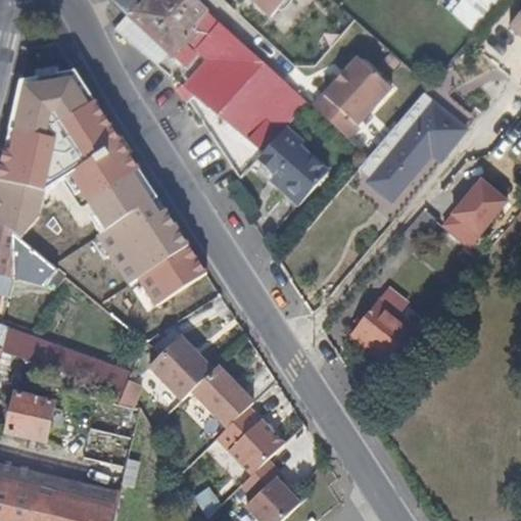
[(189,27),(196,19),(205,9),(195,0),(110,0),(109,1),(112,3),(124,13),(146,34),(172,56),(193,32),(189,27)]
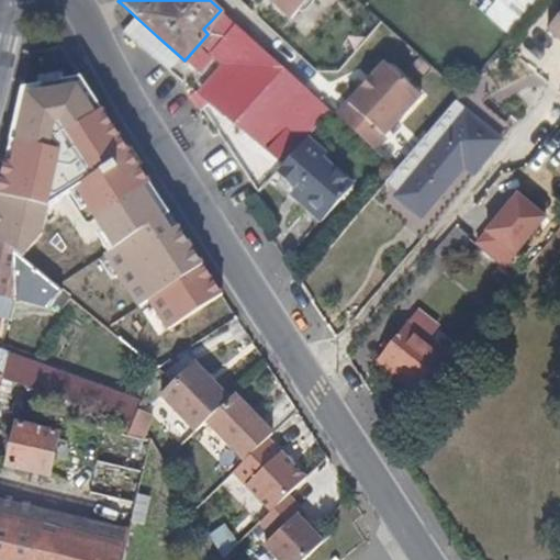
[(267,0),(287,19),(303,0),(267,0)]
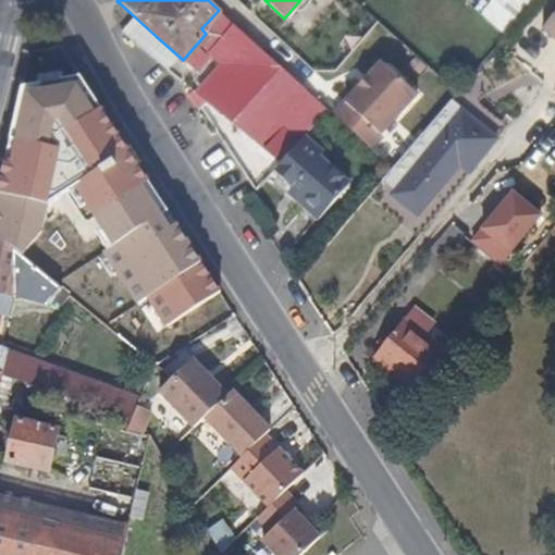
[(498,32),(527,0),(480,0),(473,8),(498,32)]
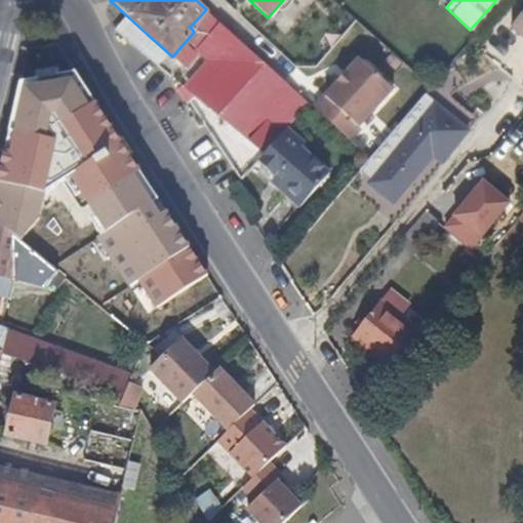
[(209,31),(218,21),(206,9),(197,19),(209,31)]
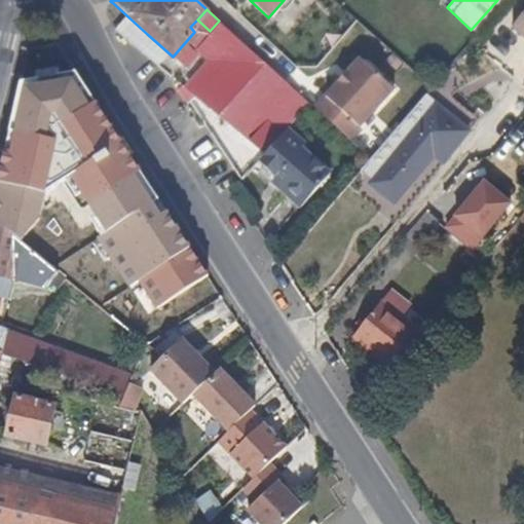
[(246,44),(219,21),(210,31),(206,35),(222,50),(231,42),(240,50),(246,44)]
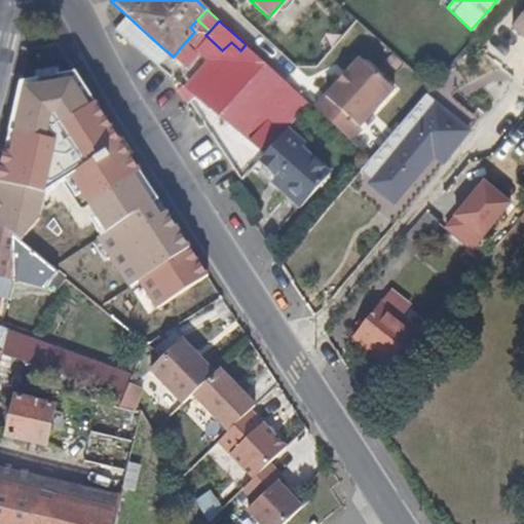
[(53,77),(67,71),(58,51),(44,58),(53,77)]
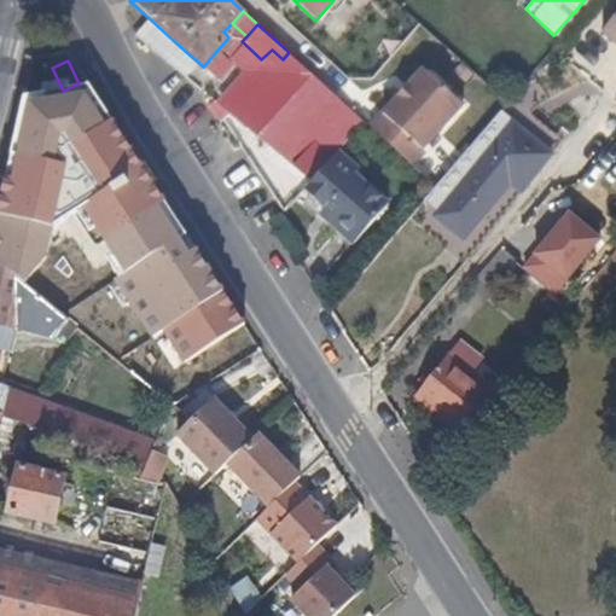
[(434,131),(460,99),(430,74),(426,70),(422,70),(418,70),(413,73),(411,76),(405,82),(408,85),(397,99),(394,96),(367,125),(385,140),(408,161),(434,131)]
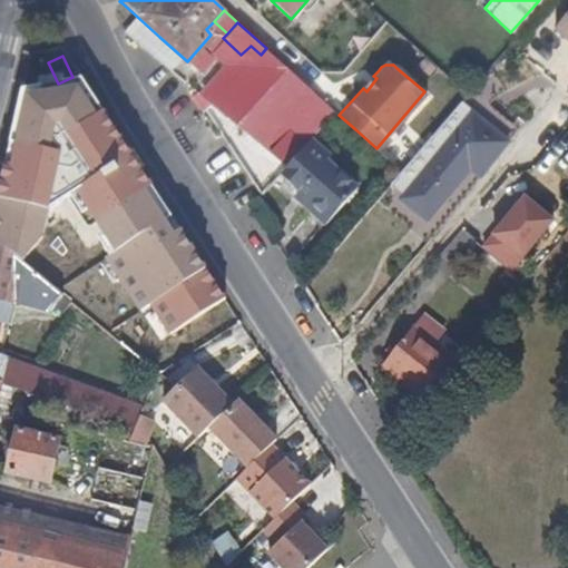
[(287,131),(320,97),(301,81),(285,67),(268,84),(264,80),(257,74),(253,69),(250,69),(246,70),(243,71),(240,75),(236,79),(234,84),(232,89),(232,94),(247,107),(234,121),(268,152),(274,145),(287,131)]
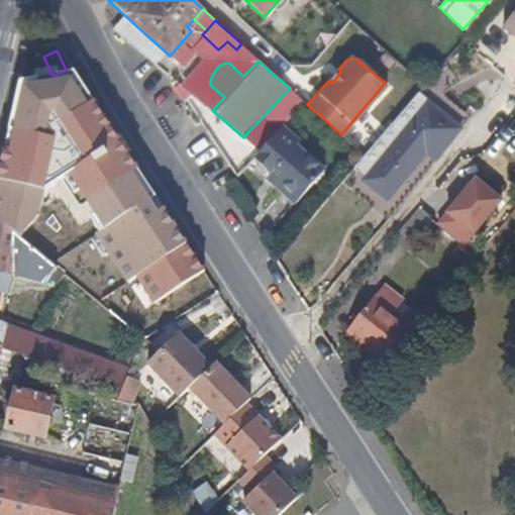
[(332,83),(341,71),(338,69),(329,80),(332,83)]
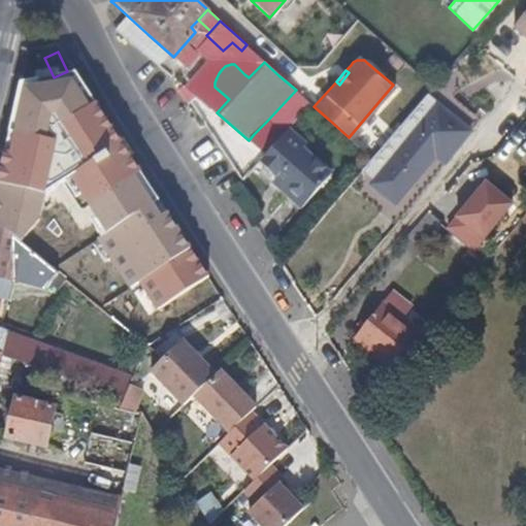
[(387,164),(419,128),(449,93),(439,85),(436,87),(420,105),(371,157),(350,181),(362,193),(387,164)]
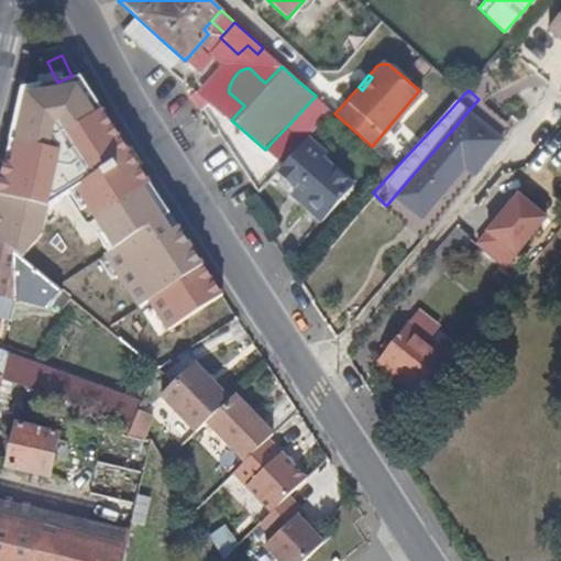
[(462,191),(498,151),(516,132),(501,119),(486,107),(479,99),(447,136),(413,175),(386,206),(422,237),(462,191)]
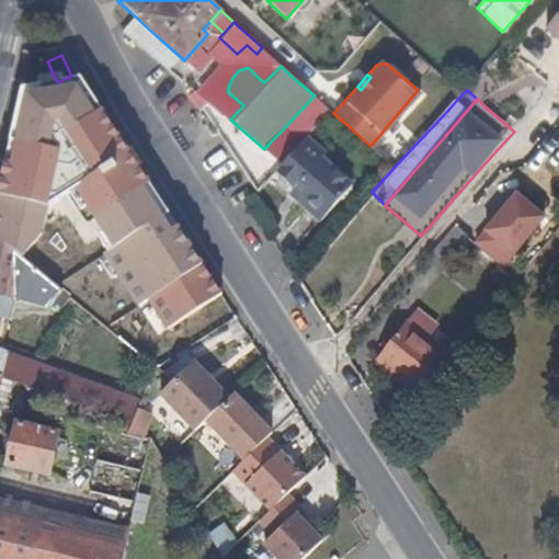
[(43,170),(54,181),(63,172),(66,177),(97,146),(80,129),(93,116),(81,104),(56,129),(70,143),(43,170)]
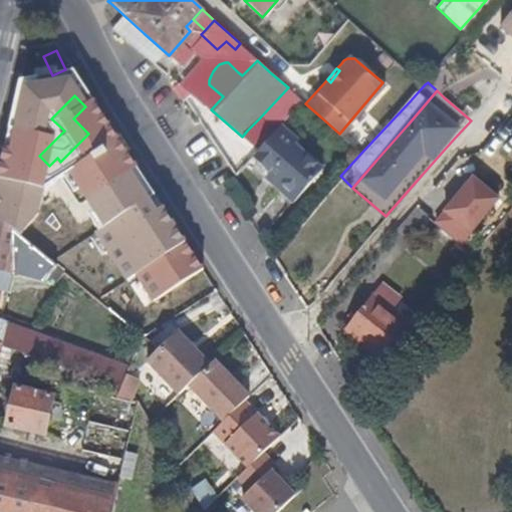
[(255,147),(271,129),(259,118),(247,131),(242,137),(255,147)]
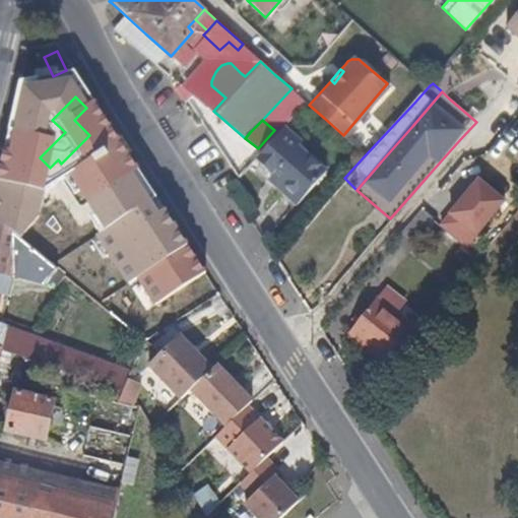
[(304,191),(324,170),(305,152),(296,144),(299,139),(286,130),(284,128),(283,125),(280,124),(274,130),(258,148),(251,156),(269,172),(276,179),(271,186),(277,192),(292,204),(304,191)]
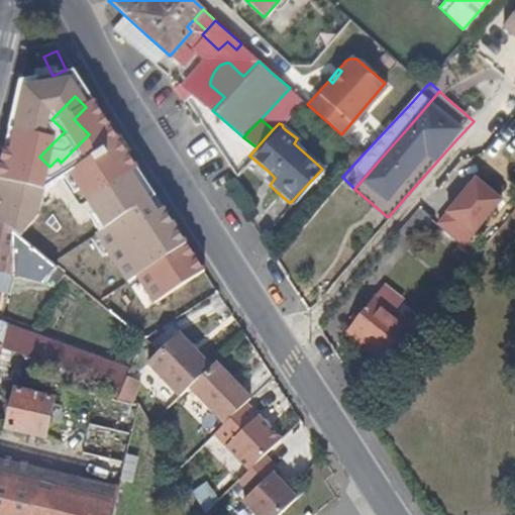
[(127,204),(142,185),(146,179),(137,171),(119,156),(109,148),(107,150),(103,156),(101,158),(118,173),(124,179),(125,181),(125,182),(122,184),(119,188),(116,192),(117,196),(127,204)]
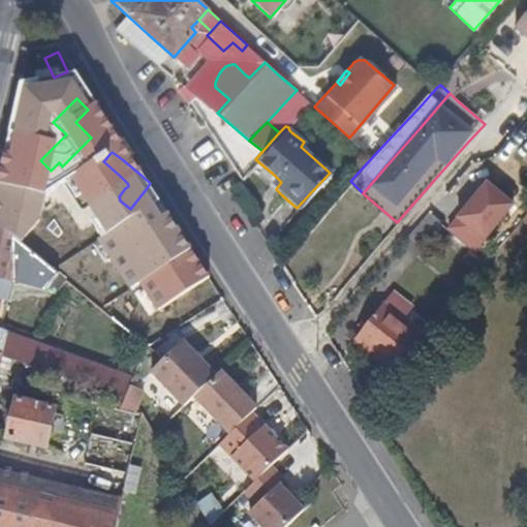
[(122,192),(125,188),(128,186),(128,185),(127,183),(121,177),(103,161),(100,160),(90,174),(86,173),(71,190),(62,200),(70,207),(96,228),(120,200),(119,196),(122,192)]
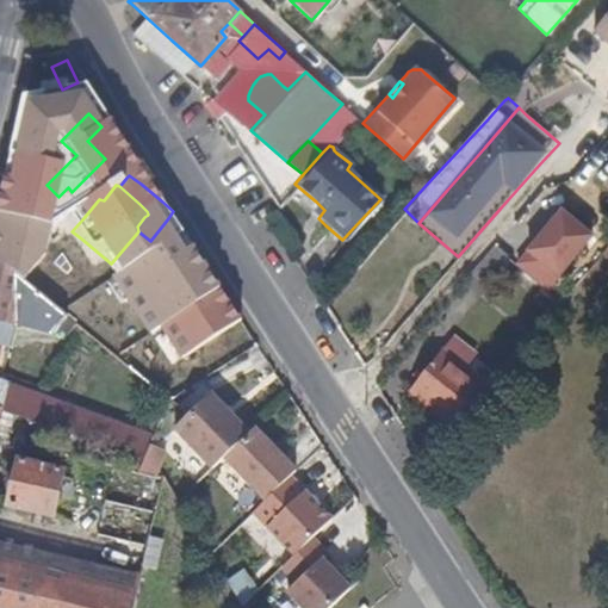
[(318,218),(324,210),(316,202),(309,210),(318,218)]
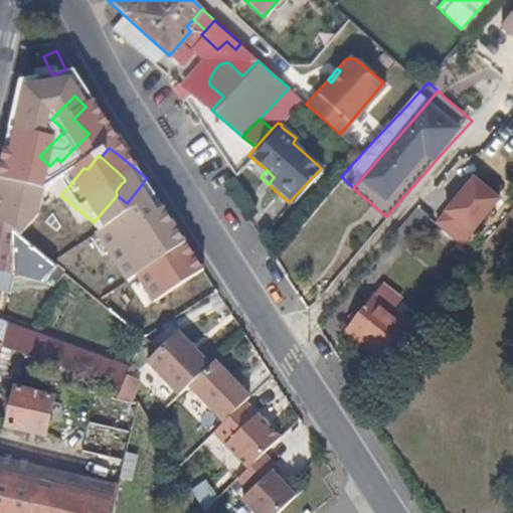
[(466,232),(497,195),(468,171),(437,208),(466,232)]
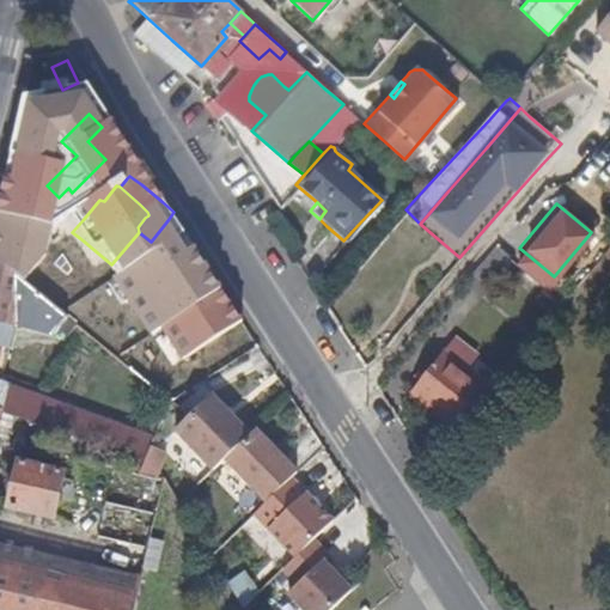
[(487,273),(508,248),(495,236),(473,262),(483,273),(487,273)]
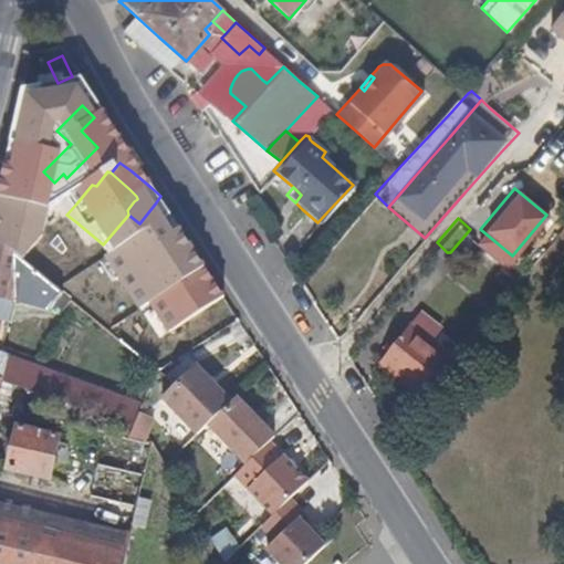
[(64,291),(35,268),(4,241),(0,238),(0,321),(6,299),(35,304),(40,291),(45,295),(55,303),(61,295),(64,291)]
